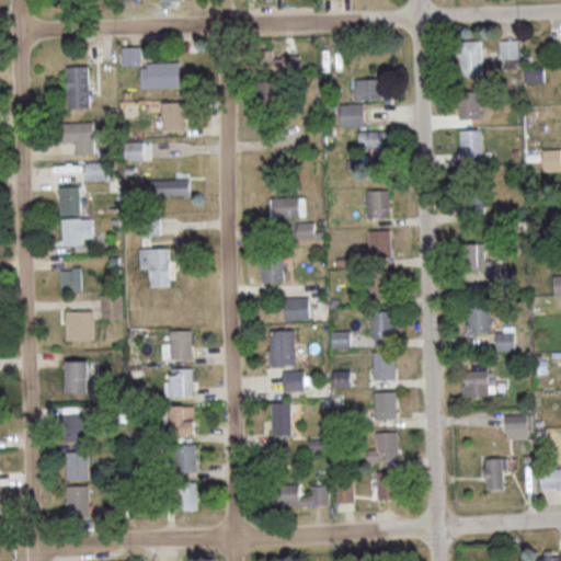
[(481,39),(459,41),(460,77),(482,76),(481,39)]
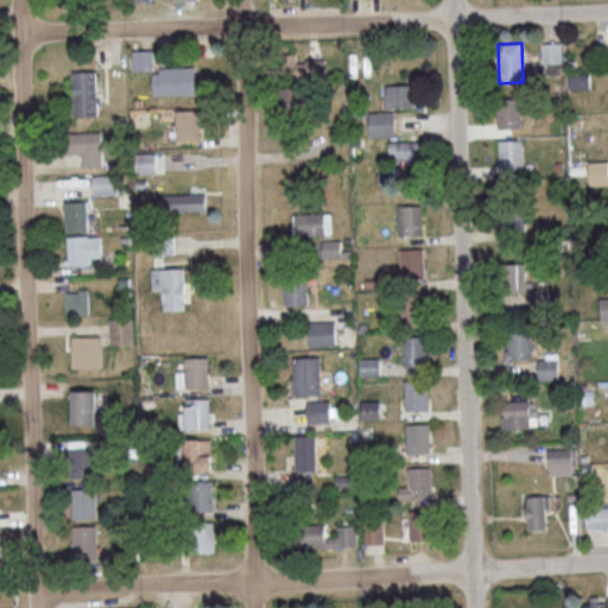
[(542,43),(543,63),(563,63),(562,43),(542,43)]
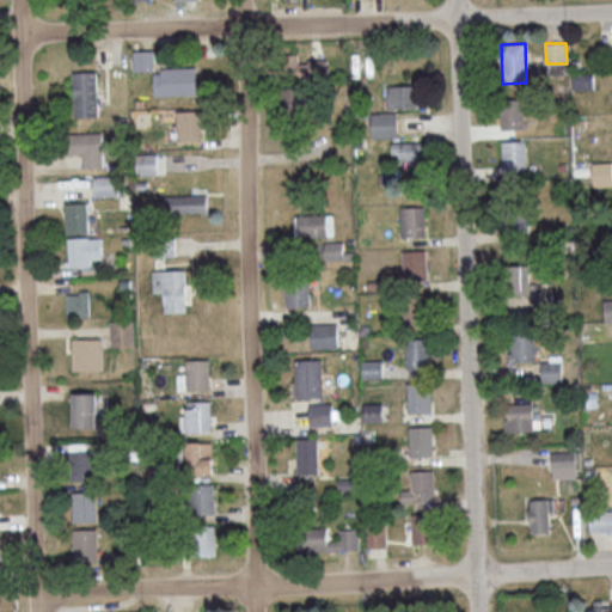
[(134,71),(154,71),(154,50),(133,50),(134,71)]
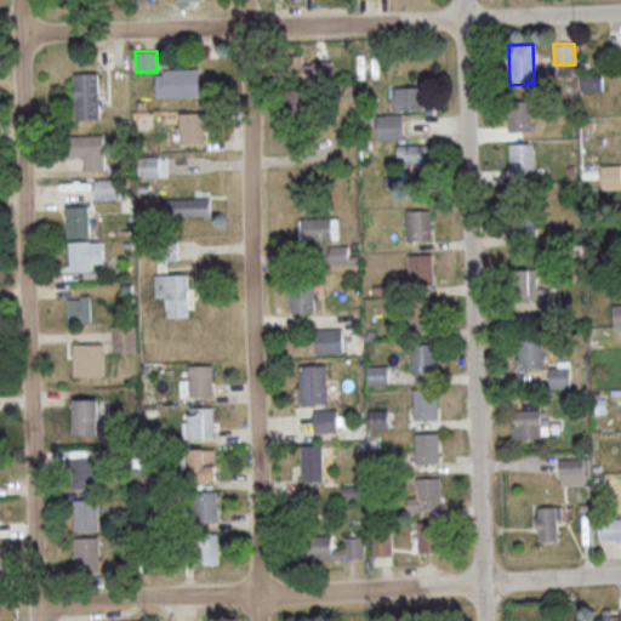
[(330,61),(305,61),(305,55),(292,56),(294,80),(331,79),(330,61)]
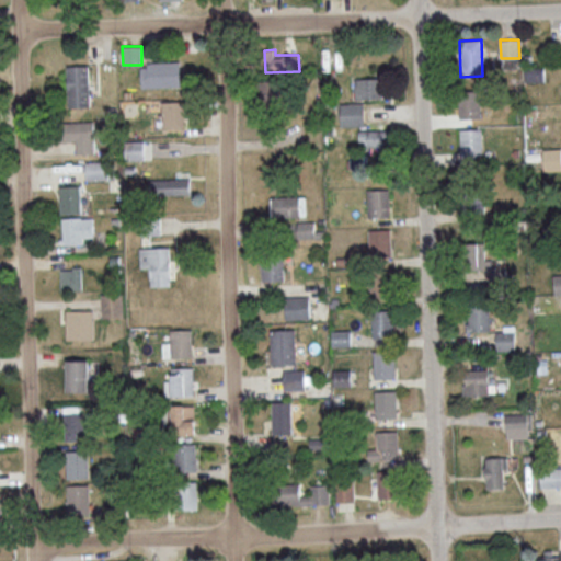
[(141,64),(141,88),(181,87),(180,61),(141,64)]
